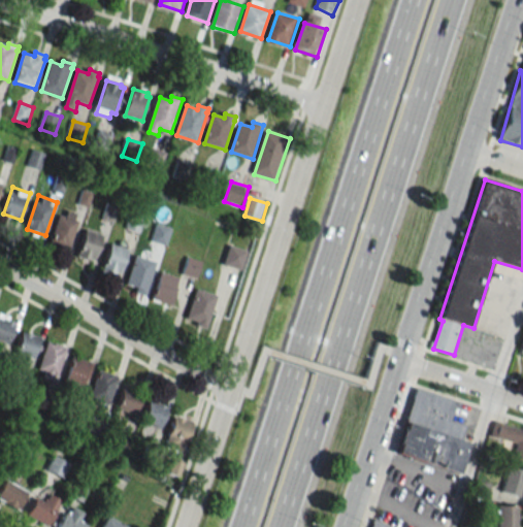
[(70,250),(83,216),(64,209),(52,243),(70,250)]
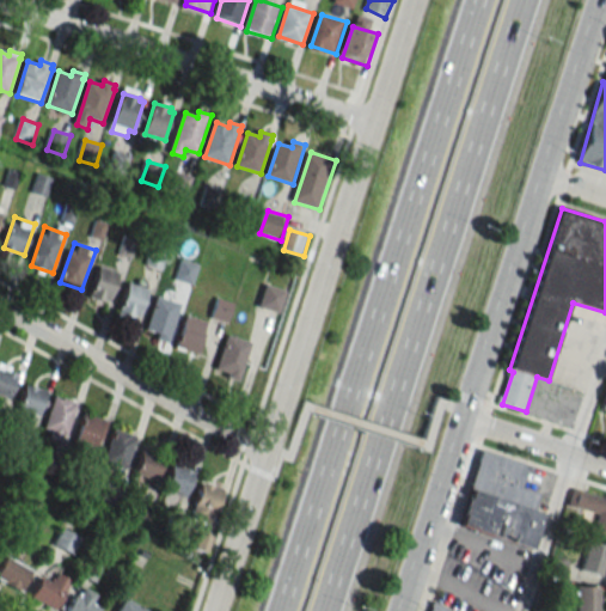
[(196,286),(203,266),(184,260),(178,280),(196,286)]
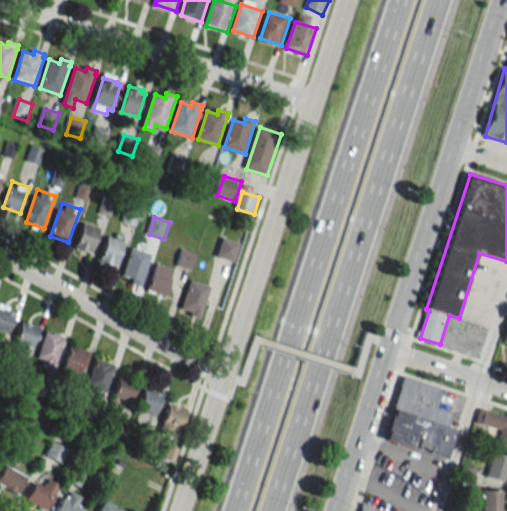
[(92,254),(101,229),(86,224),(77,249),(92,254)]
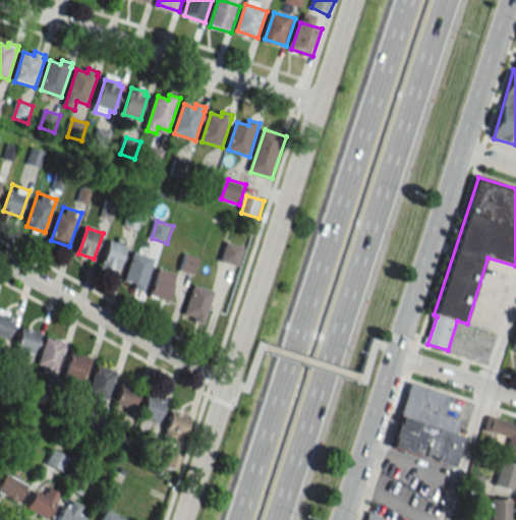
[(102,268),(119,274),(128,246),(112,240),(102,268)]
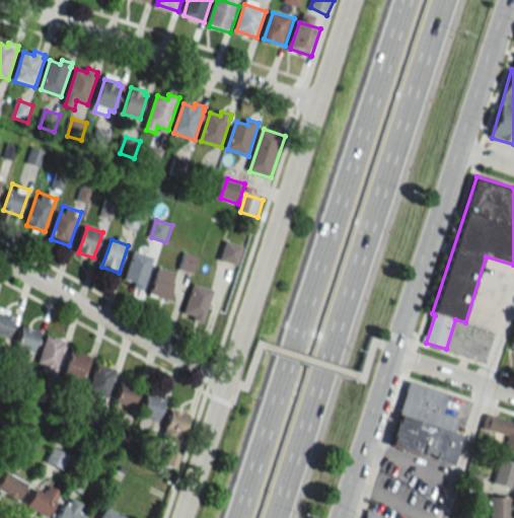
[(239,267),(245,247),(228,241),(221,261),(239,267)]
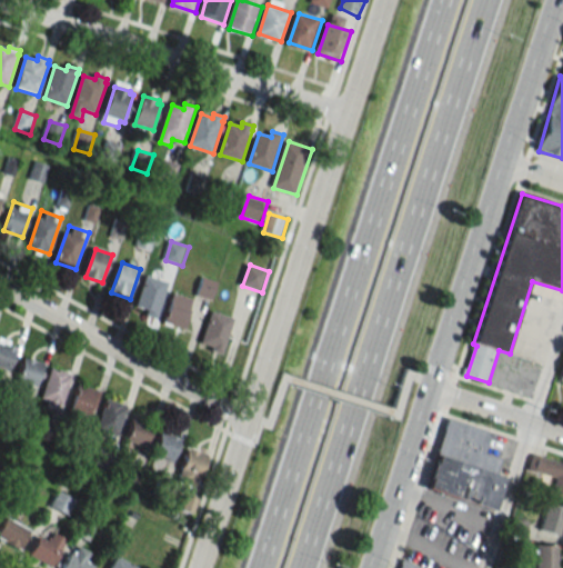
[(148,276),(171,284),(159,320),(148,317),(149,311),(138,308),(148,276)]
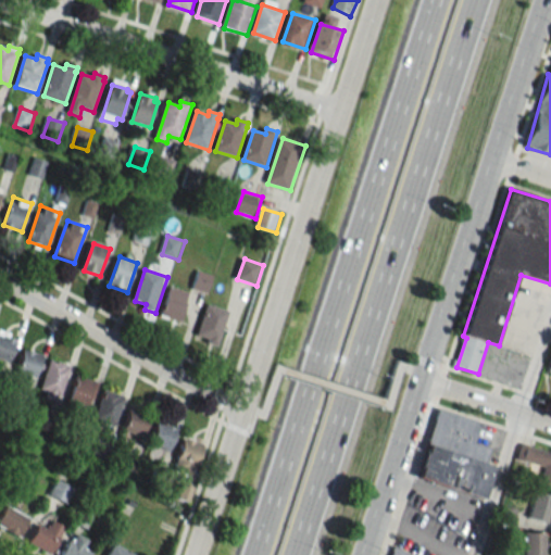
[(215,276),(200,272),(195,290),(210,294),(215,276)]
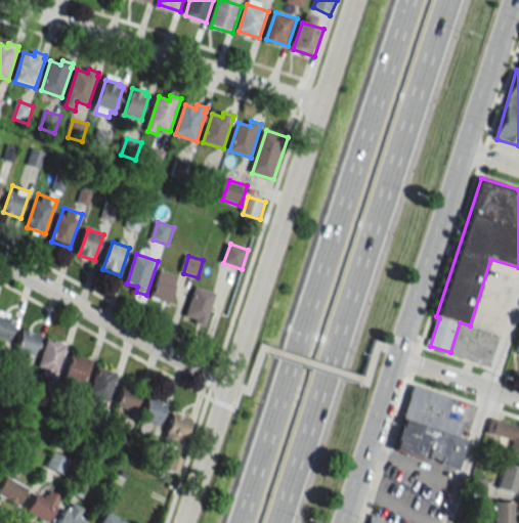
[(156,300),(175,303),(179,274),(160,271),(156,300)]
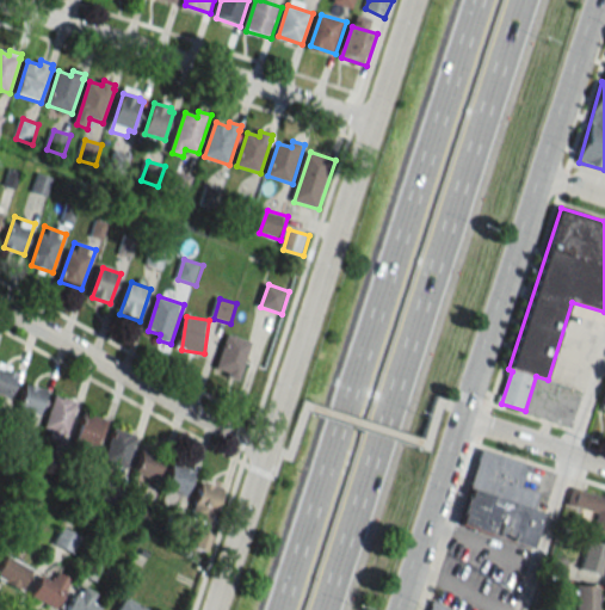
[(241,381),(254,342),(229,334),(217,374),(241,381)]
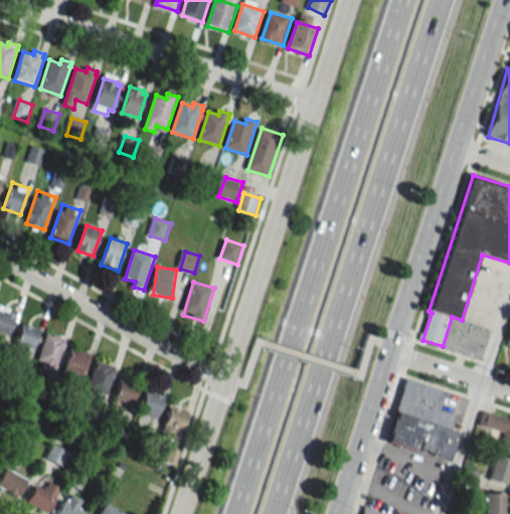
[(0,333),(11,336),(17,312),(0,308),(0,333)]
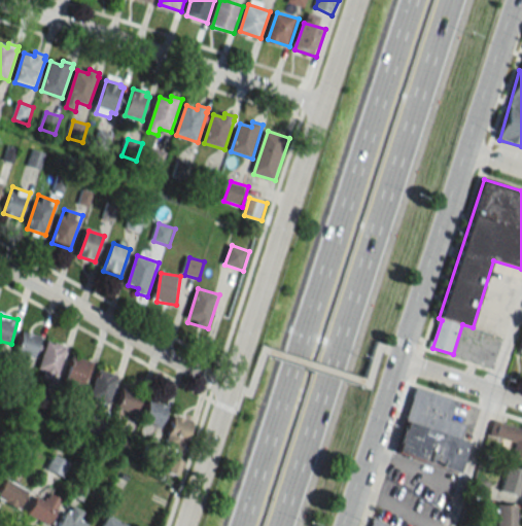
[(36,358),(41,337),(24,331),(18,353),(36,358)]
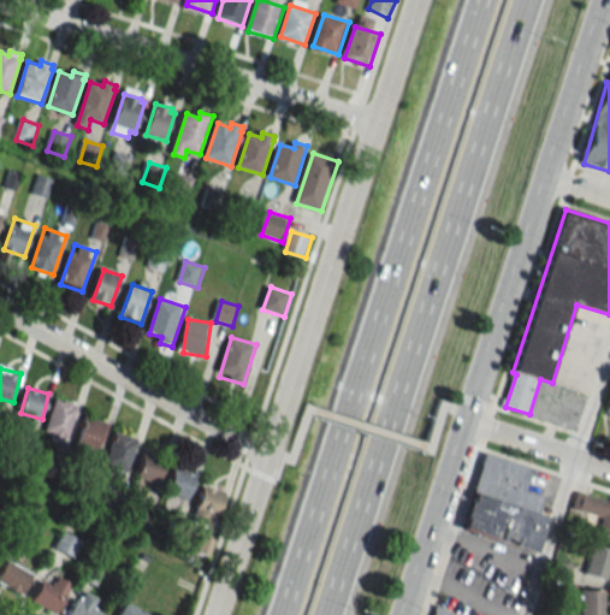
[(81,408),(59,400),(45,437),(66,445),(81,408)]
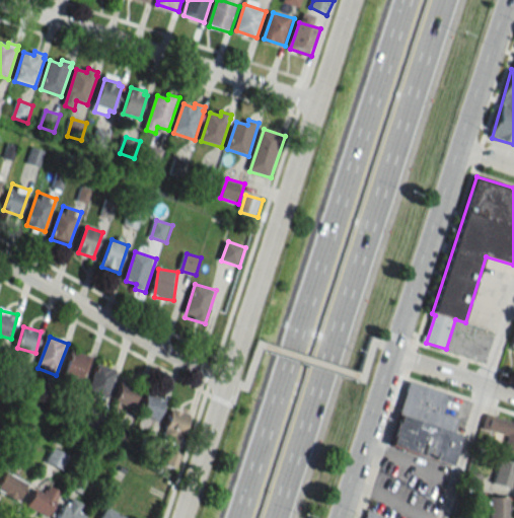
[(82,384),(92,358),(75,351),(65,378),(82,384)]
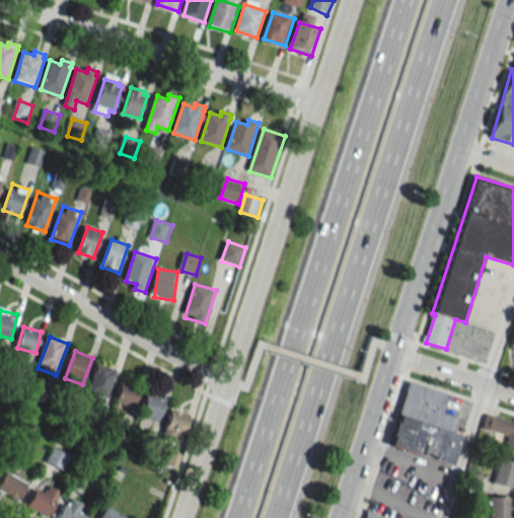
[(92,393),(112,397),(118,369),(98,365),(92,393)]
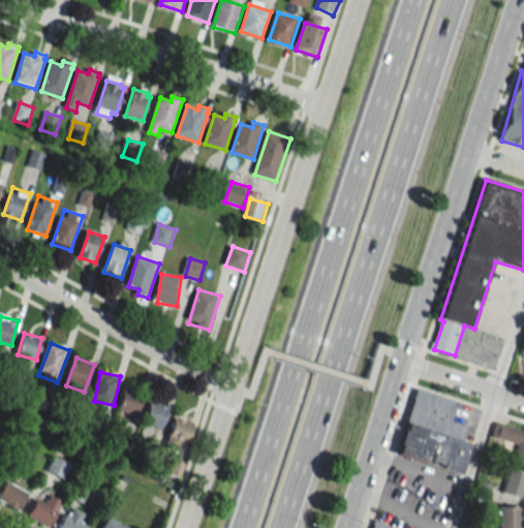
[(467,475),(475,445),(466,443),(470,427),(456,423),(462,402),(417,390),(399,458),(467,475)]
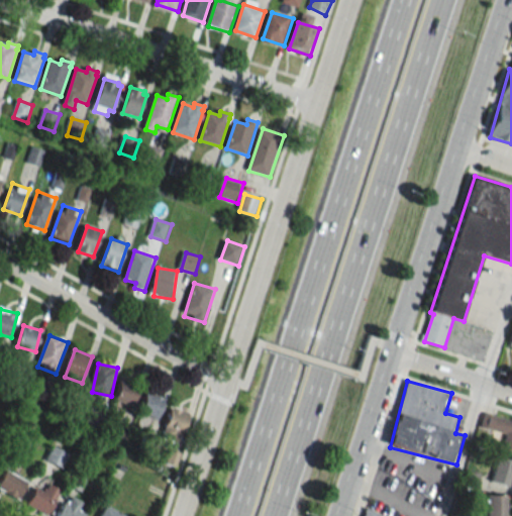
[(140,388),(122,382),(116,401),(134,407),(140,388)]
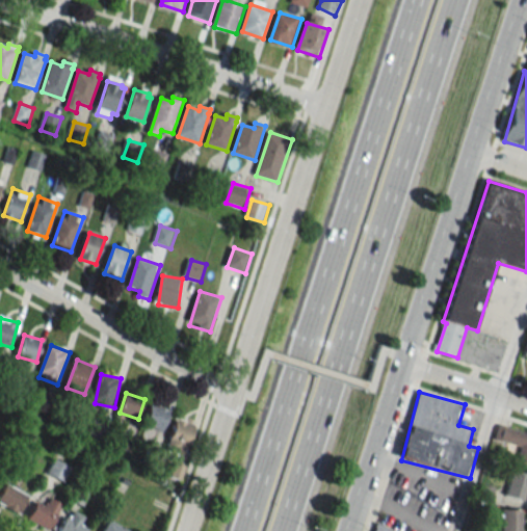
[(147,427),(165,431),(170,409),(152,404),(147,427)]
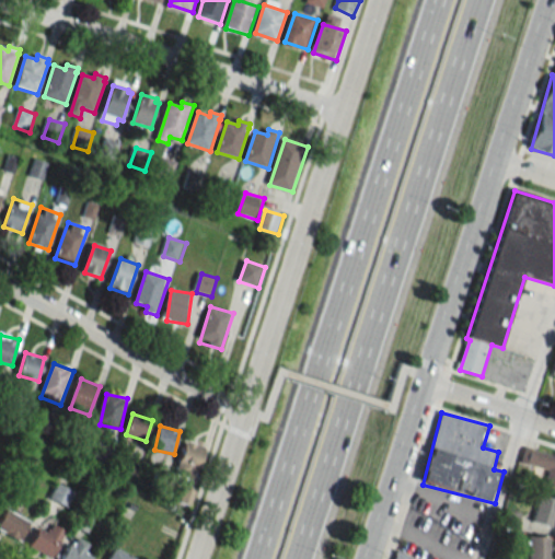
[(178,475),(198,479),(205,446),(186,442),(178,475)]
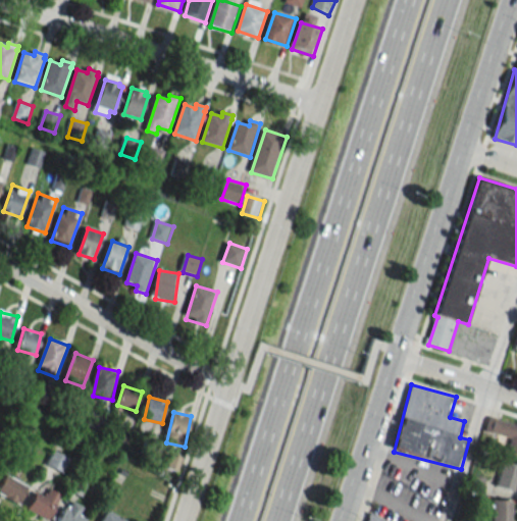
[(516,423),(492,417),(487,432),(513,438),(509,452),(516,454),(516,423)]
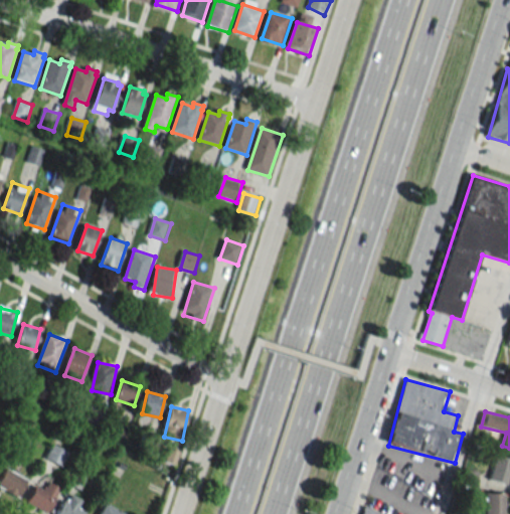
[(70,454),(55,445),(48,458),(63,467),(70,454)]
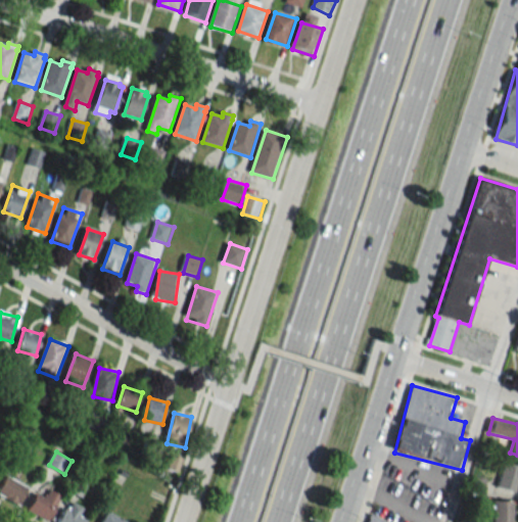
[(517,465),(507,463),(500,486),(517,491),(517,465)]
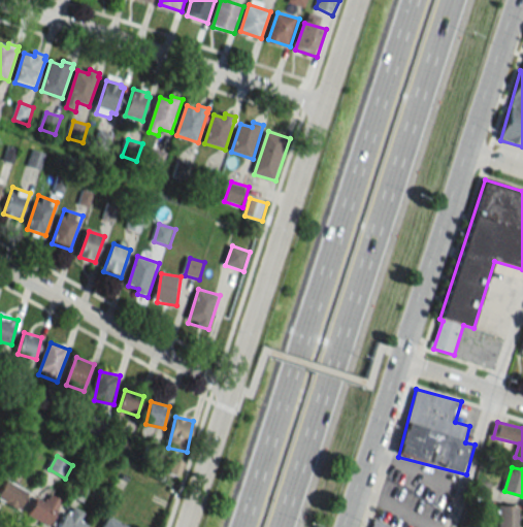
[(0,498),(8,482),(30,493),(21,509),(0,498)]
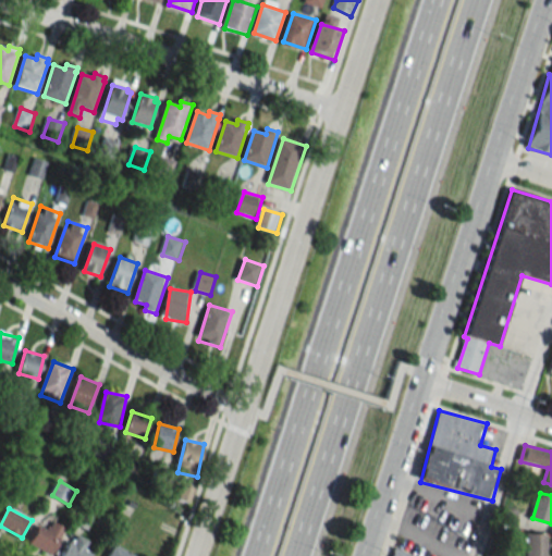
[(89,530),(97,515),(84,508),(76,523),(89,530)]
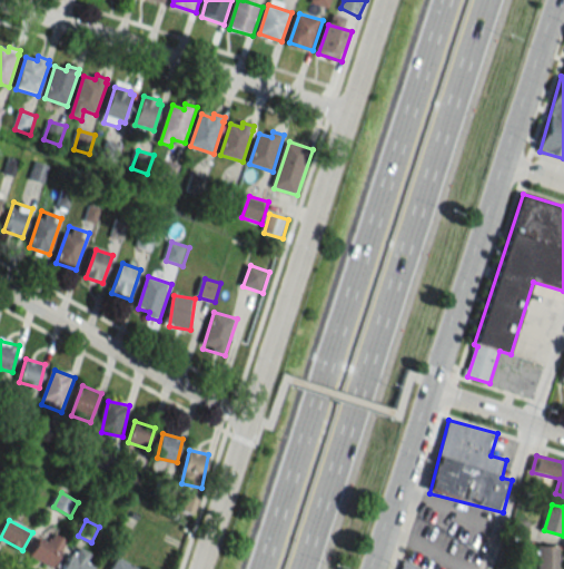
[(41,539),(51,545),(57,536),(69,542),(56,568),(52,568),(32,557),(41,539)]
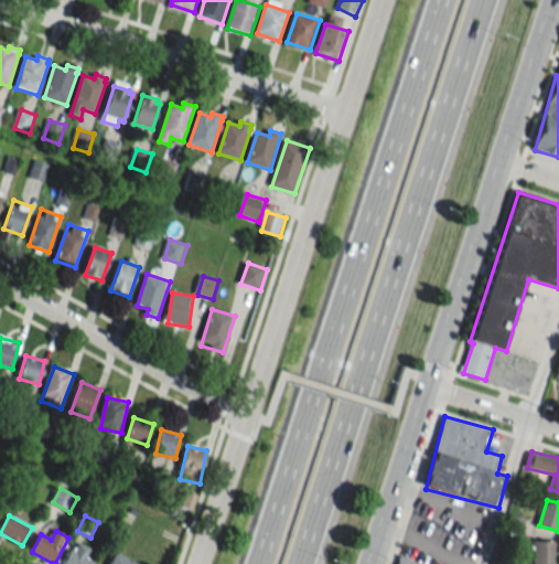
[(556,563),(556,542),(535,542),(535,563),(556,563)]
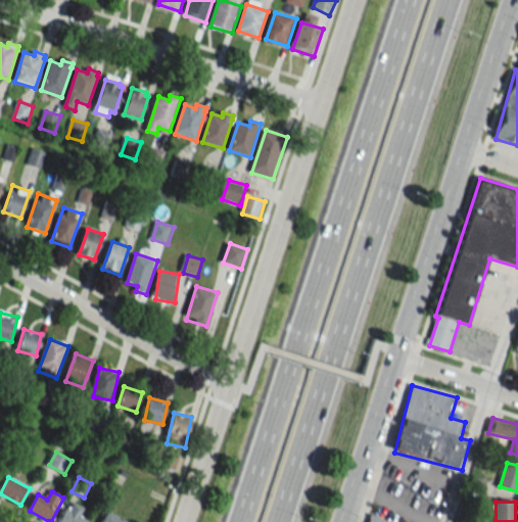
[(60,521),(67,510),(71,512),(75,504),(85,509),(81,517),(89,521),(60,521)]
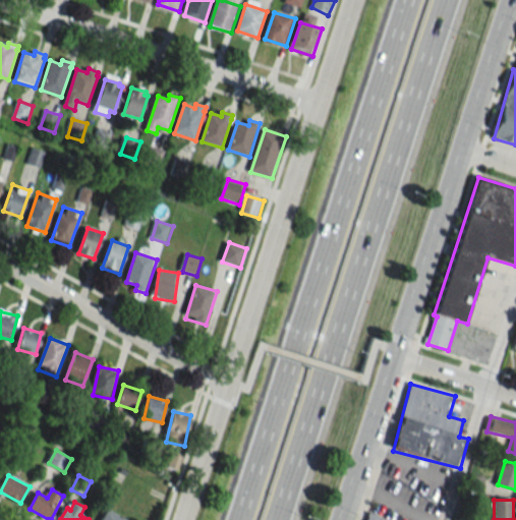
[(103,519),(109,510),(127,519),(103,519)]
